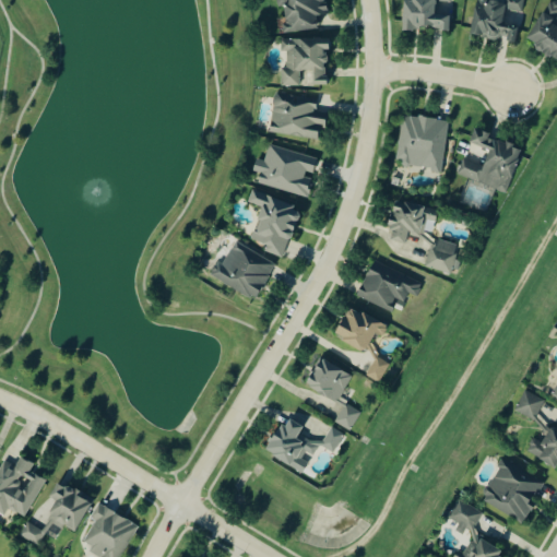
[(281,0),(284,32),(317,28),(316,15),(326,14),(323,0),(281,0)]
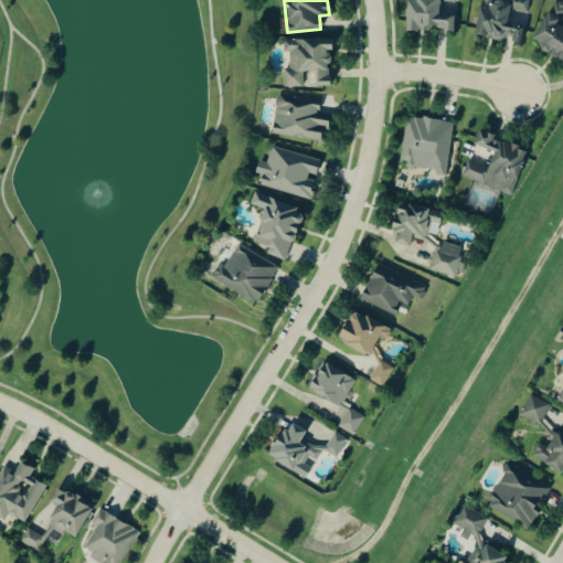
[(407,0),(407,29),(454,30),(455,0),(407,0)]
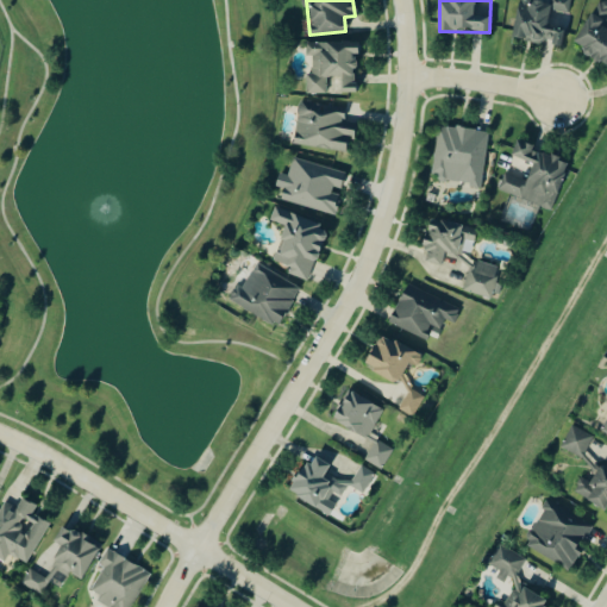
[(562,44),(563,27),(548,26),(549,11),(568,13),(570,0),(518,0),(513,38),(562,44)]
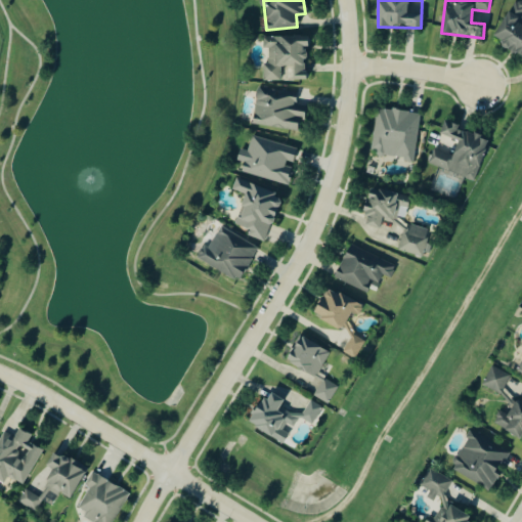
[(492,39),(521,54),(521,15),(520,15),(521,12),(521,4),(514,0),(492,39)]
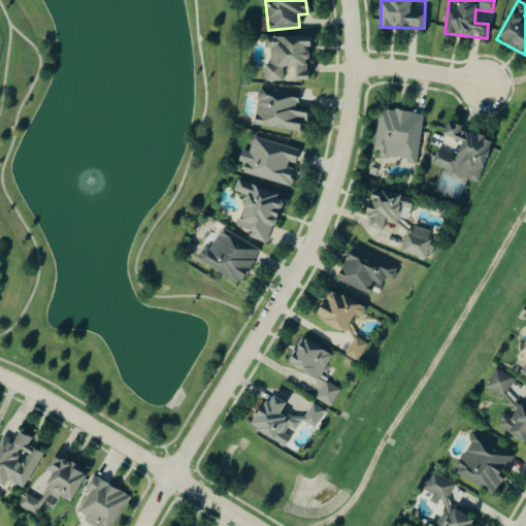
[(265,36),(265,80),(310,80),(310,36),(265,36)]
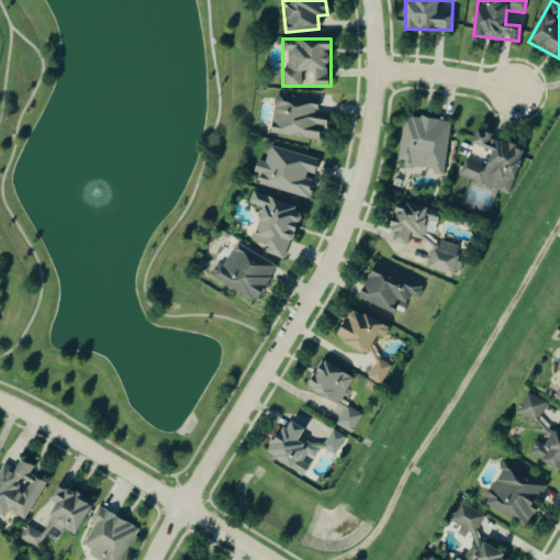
[(276,94),(270,133),(324,141),(327,115),(318,114),(321,100),(276,94)]
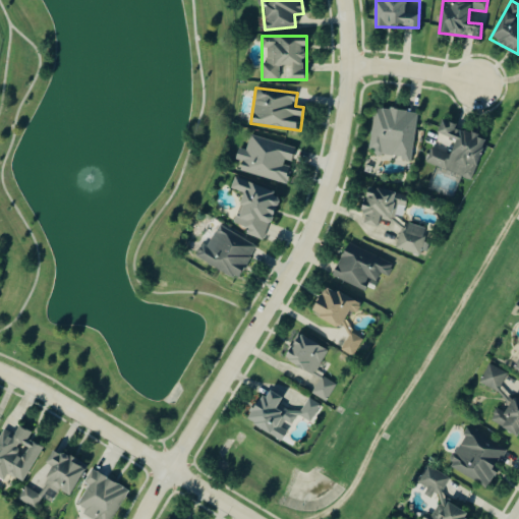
[(373,107),(368,154),(411,159),(417,112),(373,107)]
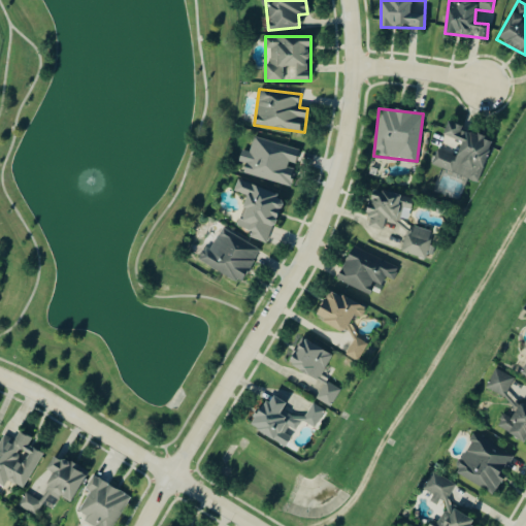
[(480,181),(493,137),(447,124),(444,136),(460,141),(456,155),(436,149),(430,166),(480,181)]
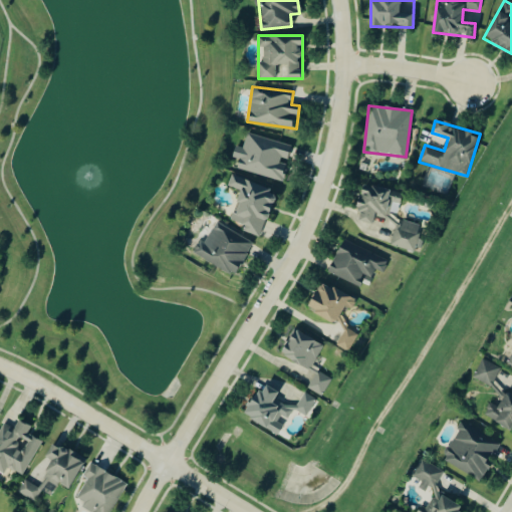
[(292,146),(247,133),(237,168),(281,181),(292,146)]
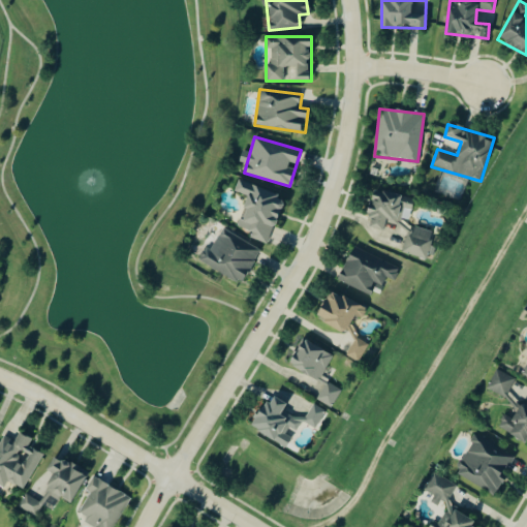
[(248,237),(269,244),(284,196),(238,180),(234,192),(247,196),(237,226),(250,230),(248,237)]
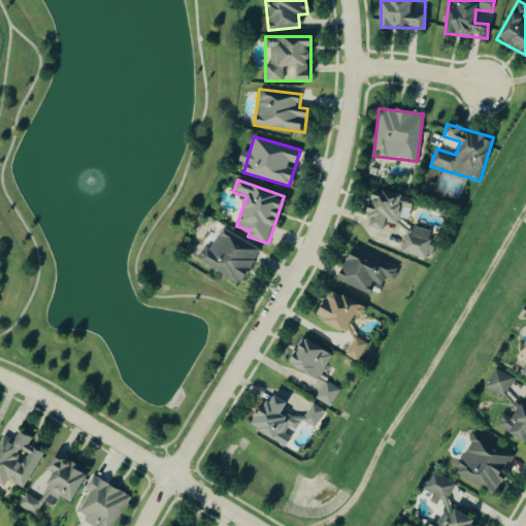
[(430,230),(406,226),(413,197),(371,190),(365,224),(405,232),(401,252),(425,257),(430,230)]
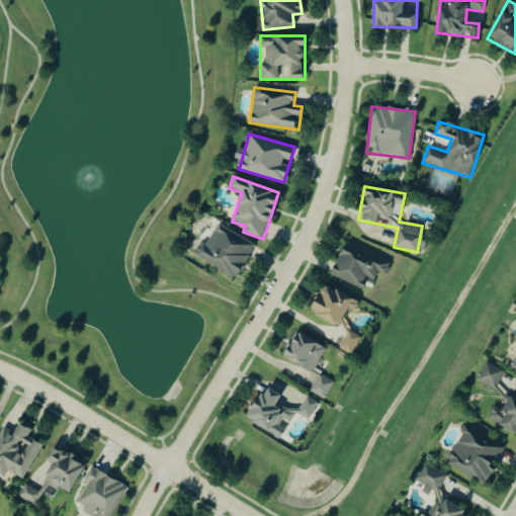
[(195,255),(235,278),(255,246),(216,223),(195,255)]
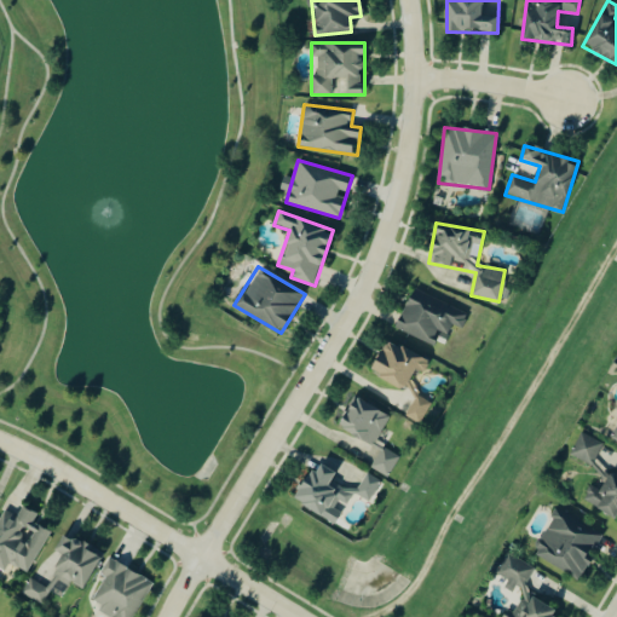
[(460,328),(467,313),(414,288),(395,328),(431,345),(438,330),(448,335),(453,324),(460,328)]
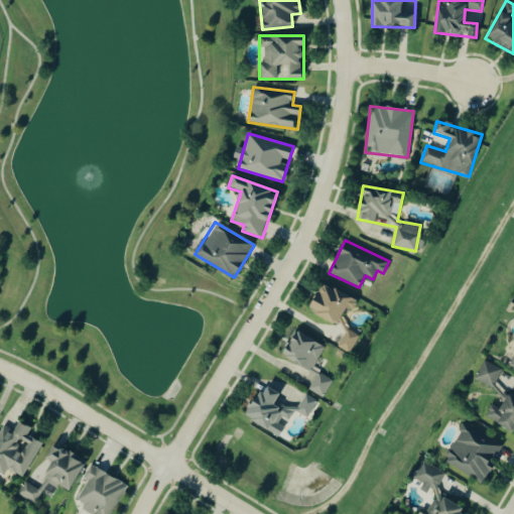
[(309,306),(338,323),(348,305),(353,307),(358,300),(326,282),(309,306)]
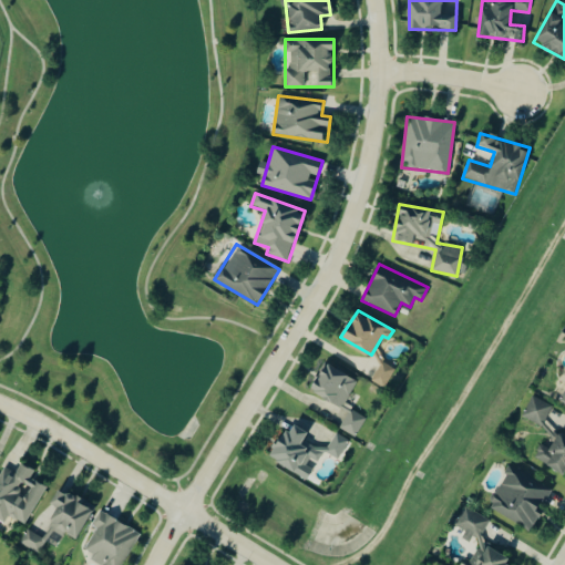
[(356,381),(325,363),(309,390),(341,408),(356,381)]
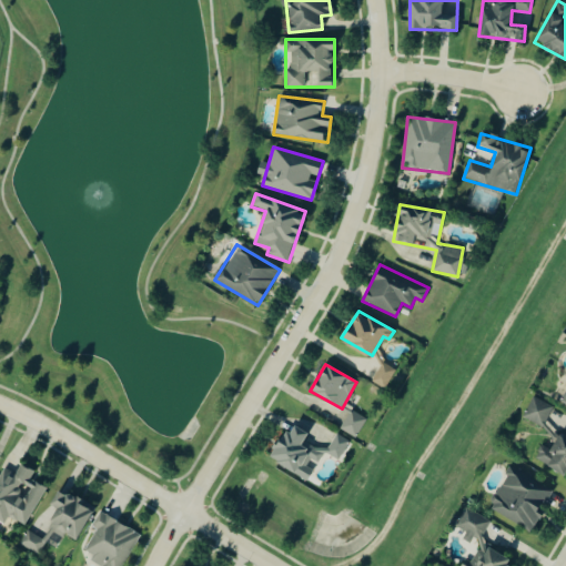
[(543,426),(553,406),(533,396),(523,417),(543,426)]
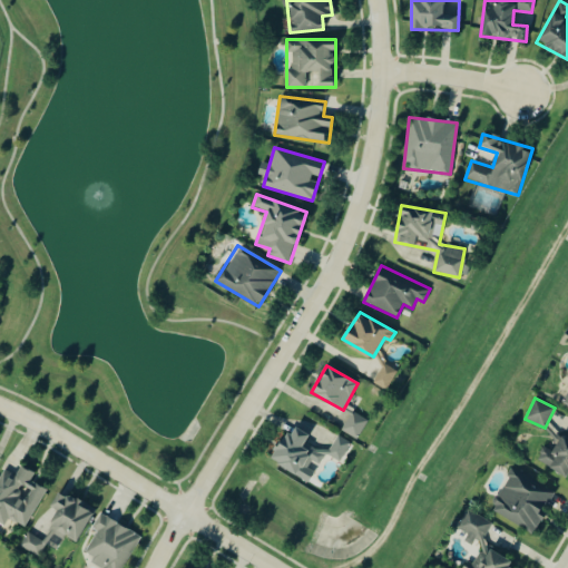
[(369,417),(352,409),(342,429),(360,437),(369,417)]
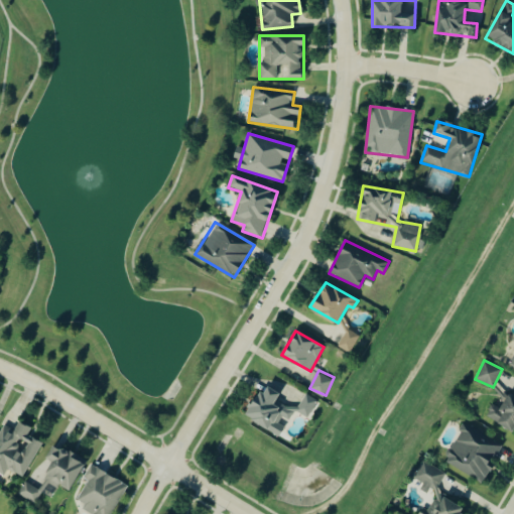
[(278,436),(284,426),(282,425),(290,410),(275,401),(279,394),(264,385),(245,415),(278,436)]
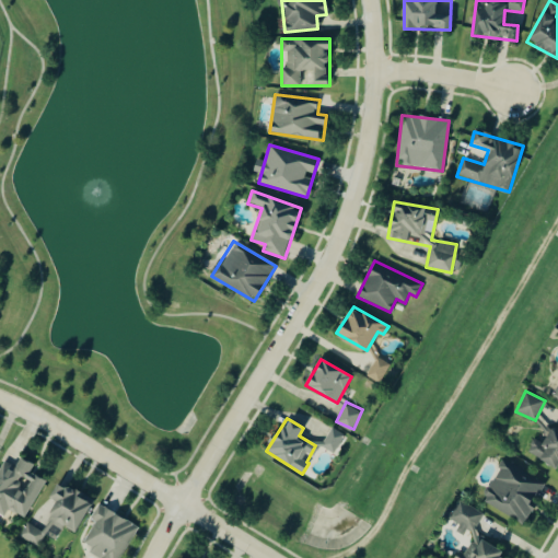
[(526,452),(557,467),(557,431),(551,428),(545,442),(534,437),(526,452)]
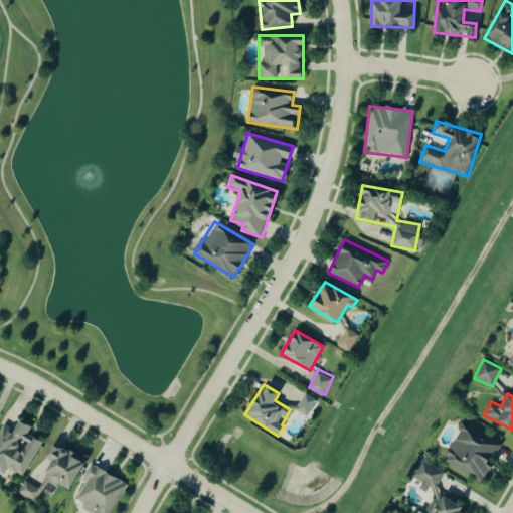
[(40,441),(27,435),(30,426),(17,419),(13,429),(1,423),(0,425),(0,471),(3,473),(6,468),(23,476),(40,441)]
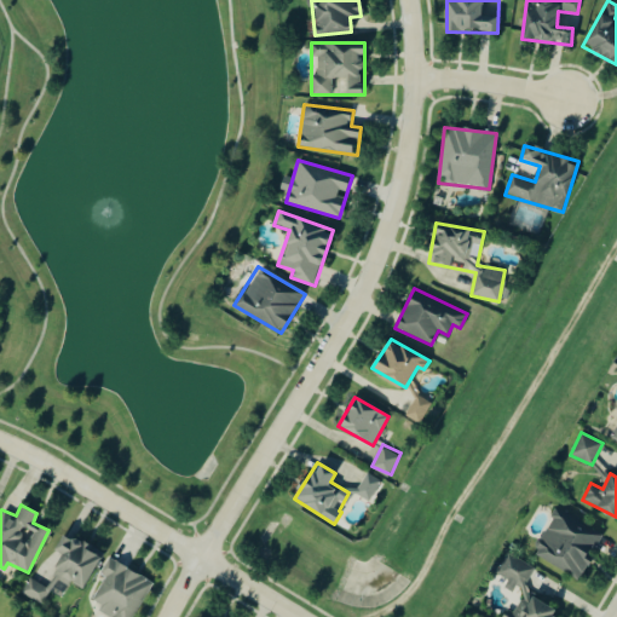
[(578,578),(603,535),(555,508),(530,552),(578,578)]
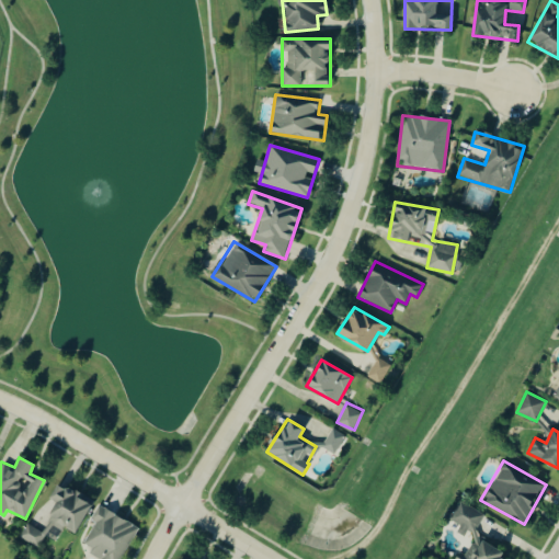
[(42,517),(72,536),(92,502),(61,485),(42,517)]
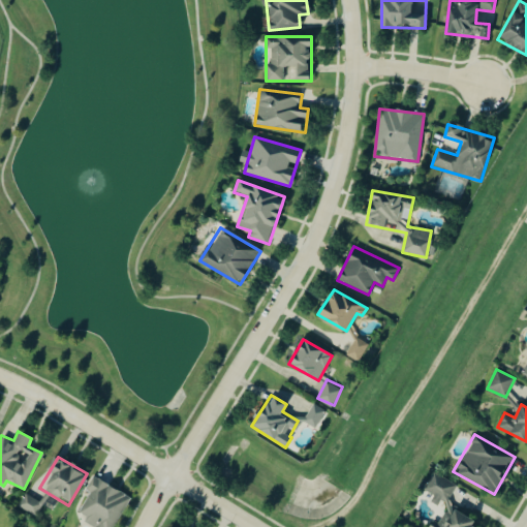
[(458,483),(438,473),(428,495),(448,505),(439,522),(433,519),(429,526),(473,526),(478,518),(447,502),(458,483)]
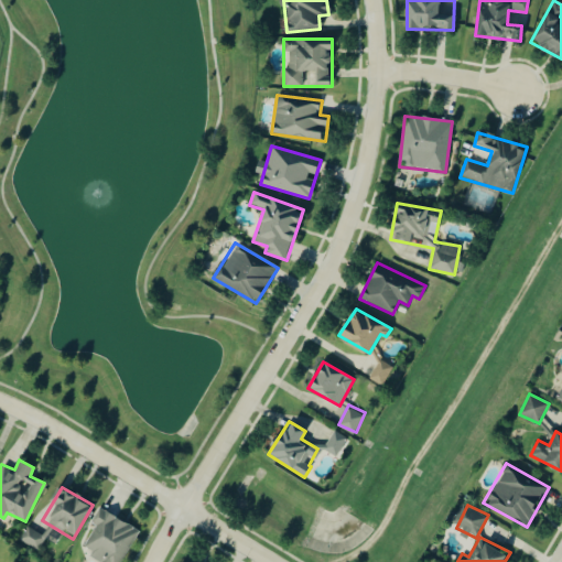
[(120,561),(139,530),(100,508),(77,548),(101,561),(120,561)]
